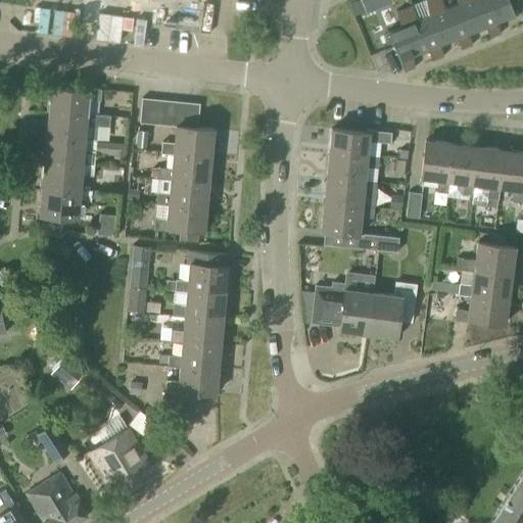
[(375,0),(360,0),(366,13),(379,8),(375,0)]
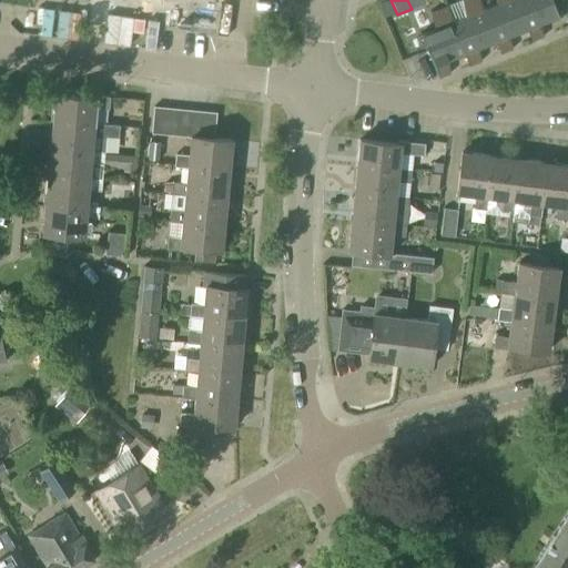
[(496,43),(484,11),(484,10),(479,0),(462,0),(466,17),(453,22),(453,23),(466,57),(469,67),(482,62),(479,51),(496,44),(496,43)]
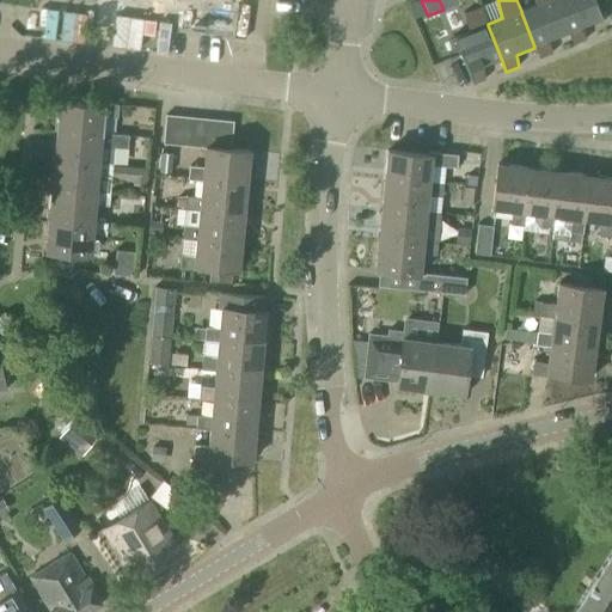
[(552,54),(550,42),(568,35),(568,34),(555,0),(533,0),(536,6),(521,11),(521,12),(534,47),(534,48),(539,59),(552,54)]
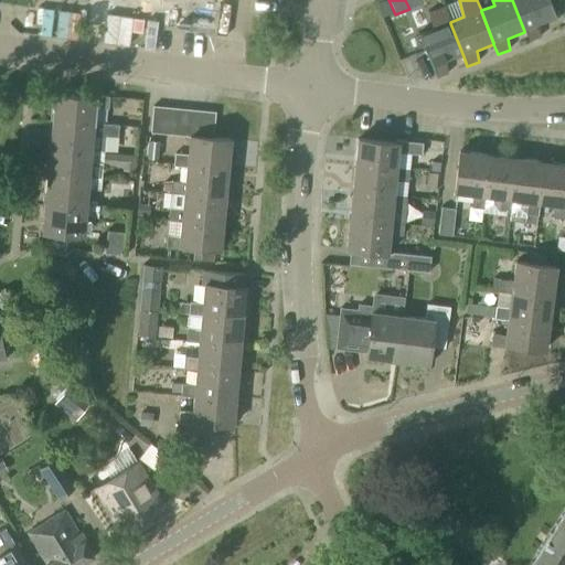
[(512,0),(524,31),(524,32),(525,31),(530,42),(541,38),(539,27),(556,19),(548,0),(512,0)]
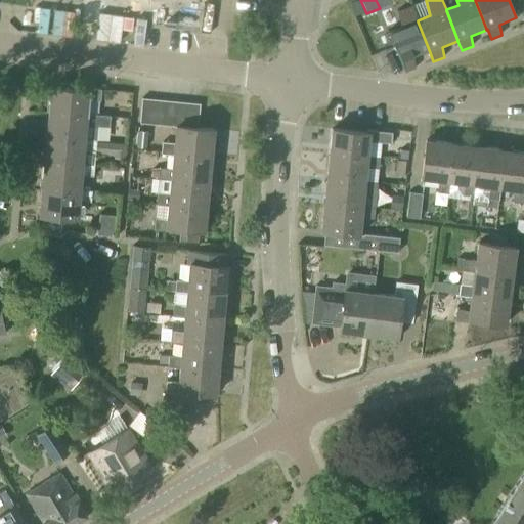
[(418,20),(411,5),(397,11),(401,27),(388,32),(404,73),(416,68),(413,58),(430,52),(418,22),(418,20)]
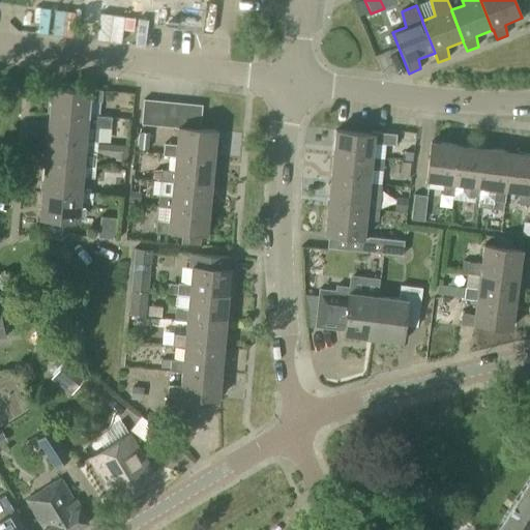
[(87,119),(87,116),(88,101),(101,102),(102,91),(89,90),(89,92),(52,89),(49,116),(87,119)]
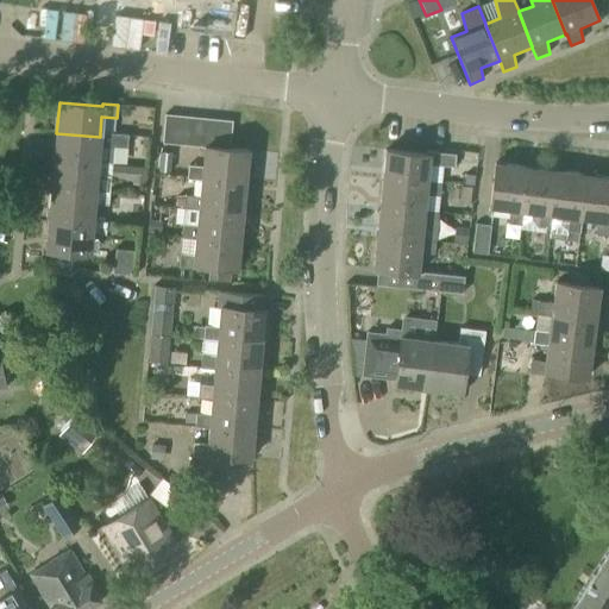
[(176,144),(179,115),(165,114),(162,143),(176,144)]
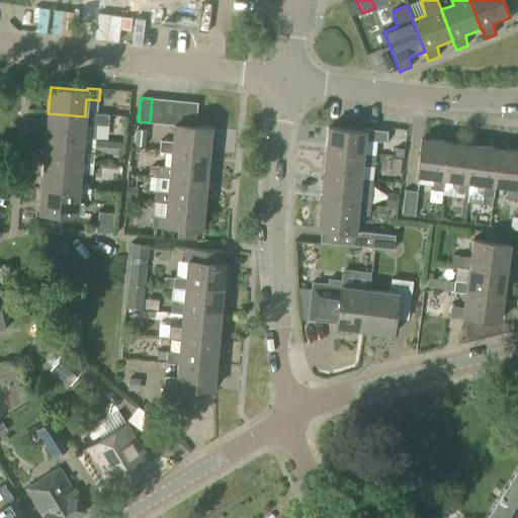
[(161,123),(163,100),(152,98),(150,122),(161,123)]
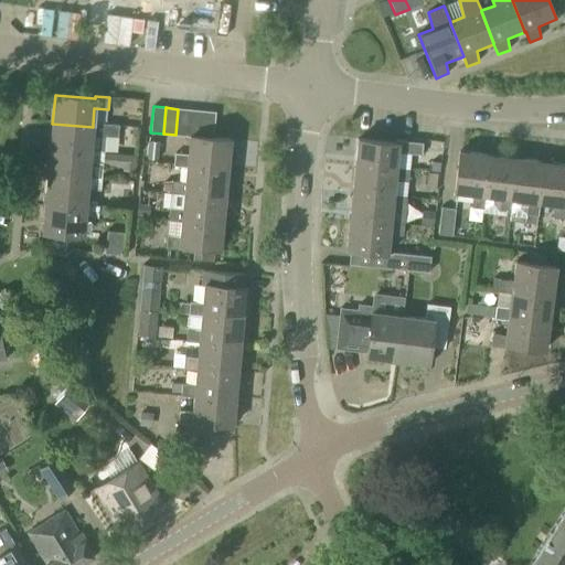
[(188,136),(190,110),(178,109),(176,135),(188,136)]
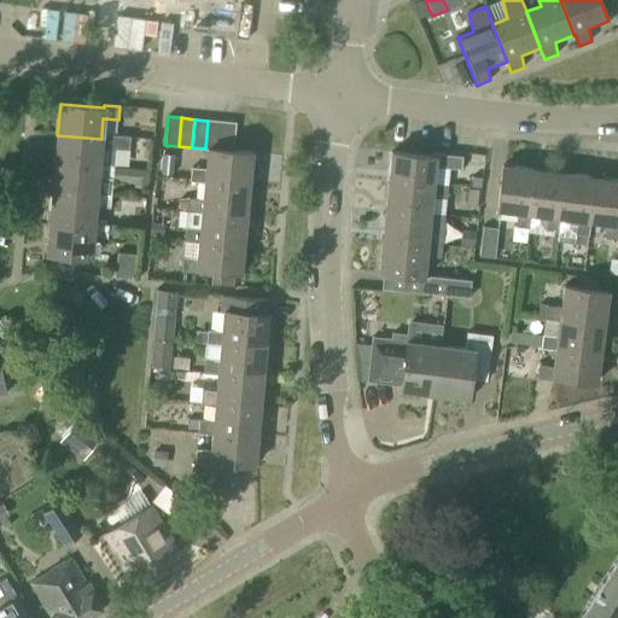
[(219,150),(221,122),(208,121),(205,149),(208,149),(219,150)]
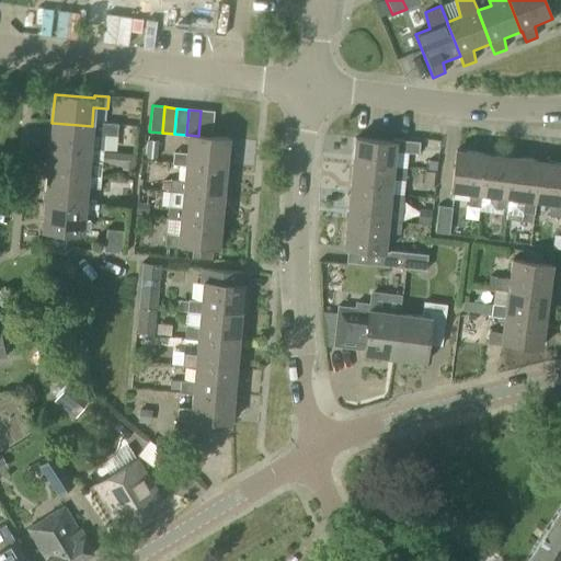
[(198,136),(212,137),(214,112),(201,111),(198,136)]
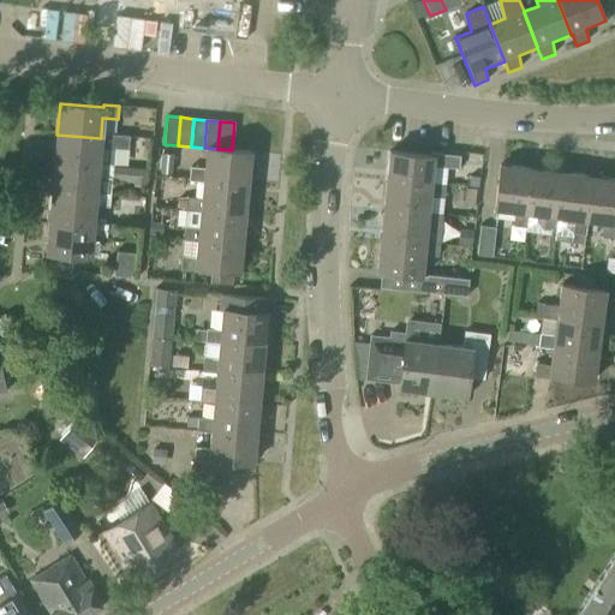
[(99,167),(99,163),(100,148),(115,149),(115,148),(126,149),(127,136),(101,135),(101,138),(57,135),(54,163),(99,167)]
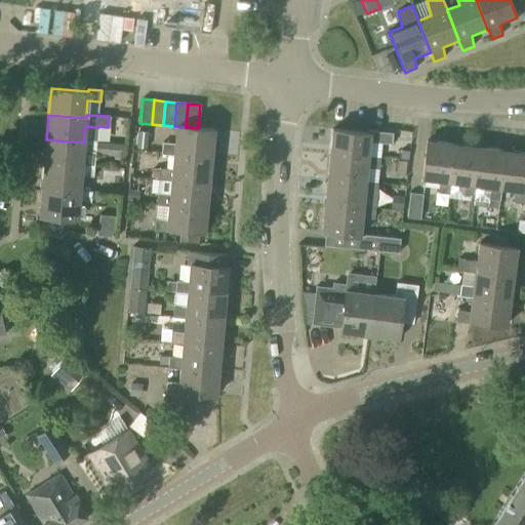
[(198,128),(186,127),(176,126),(174,144),(162,143),(161,155),(173,156),(173,152),(211,155),(214,129),(198,128)]
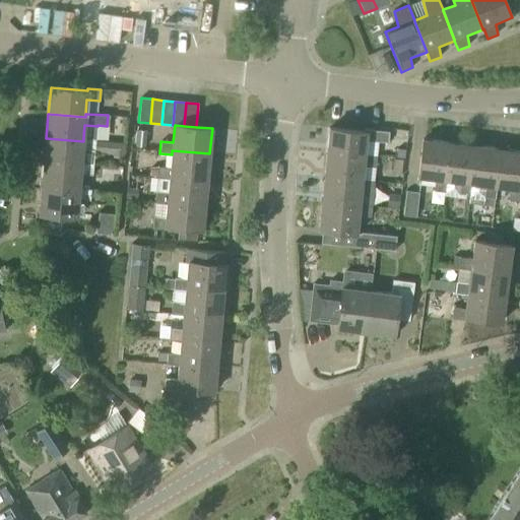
[(364,157),(365,154),(366,141),(378,142),(388,143),(389,132),(379,131),(365,130),(364,132),(329,128),(327,153),(364,157)]
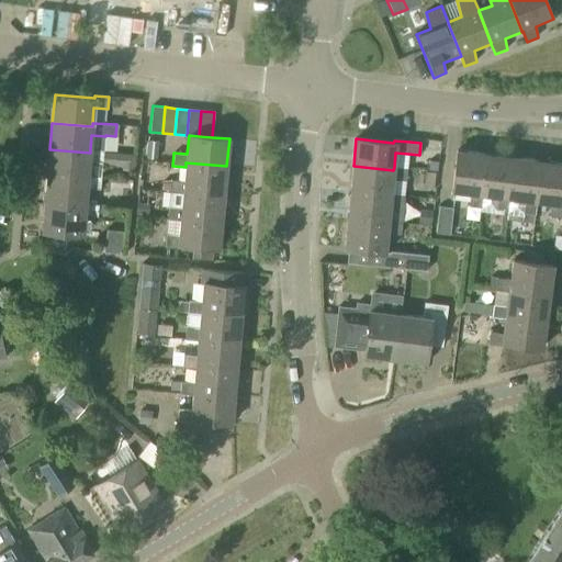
[(157,159),(158,142),(147,141),(146,159),(157,159)]
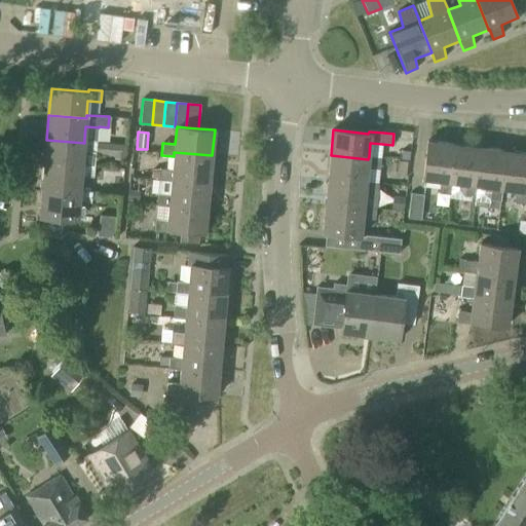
[(82,168),(82,165),(83,151),(96,152),(97,141),(84,140),(84,143),(46,140),(44,165),(82,168)]
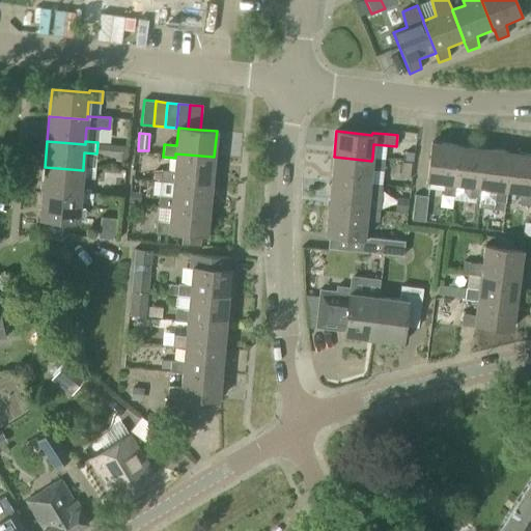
[(453,184),(457,146),(431,142),(426,180),(444,183),(443,195),(454,197),(456,184),(453,184)]
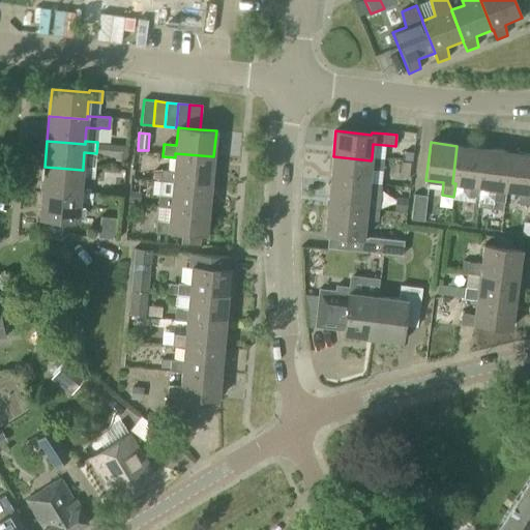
[(478,186),(482,149),(457,146),(452,183),(455,183),(469,185),(468,198),(479,199),(480,186),(478,186)]
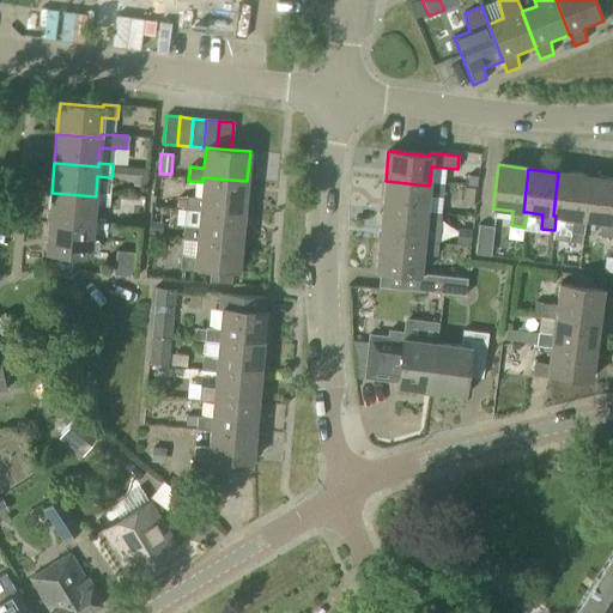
[(582,219),(588,176),(558,173),(553,216),(556,216),(571,218),(570,234),(584,235),(586,219),(582,219)]
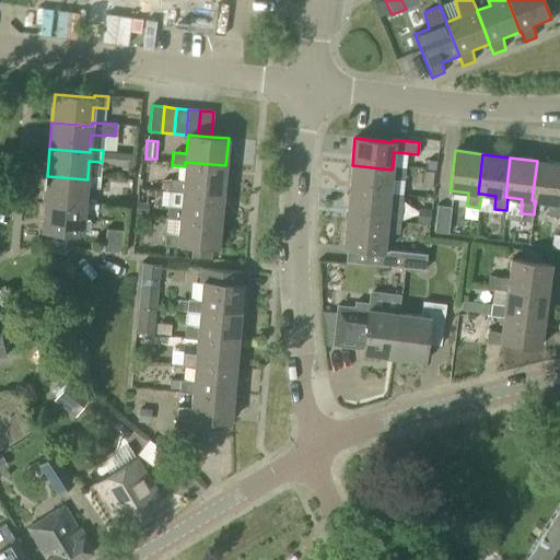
[(559,163),(537,161),(532,200),(535,200),(549,202),(547,216),(559,217),(559,163)]
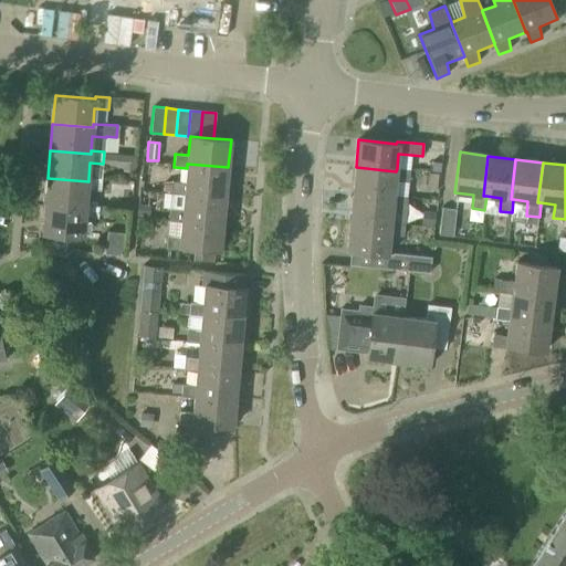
[(226,195),(228,167),(187,164),(187,168),(186,182),(173,181),(171,195),(185,196),(185,191),(226,195)]
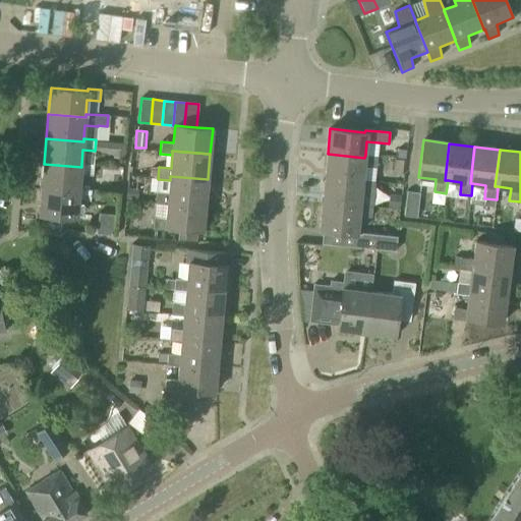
[(378,156),(365,155),(364,158),(328,154),(325,179),(362,183),(362,180),(363,167),(377,168),(378,156)]
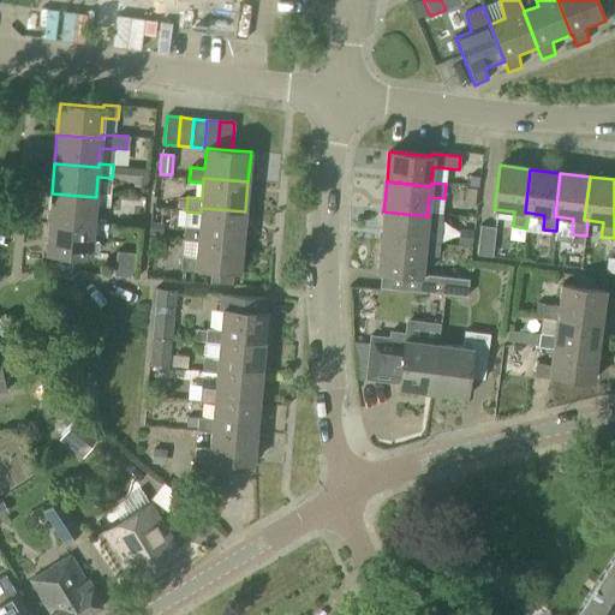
[(475,209),(476,190),(465,189),(464,208),(475,209)]
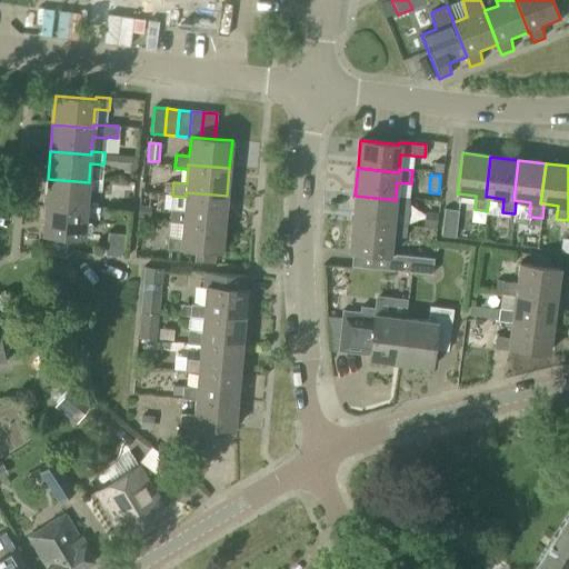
[(102,180),(89,179),(89,182),(48,179),(46,207),(87,210),(87,207),(88,191),(101,192),(102,180)]
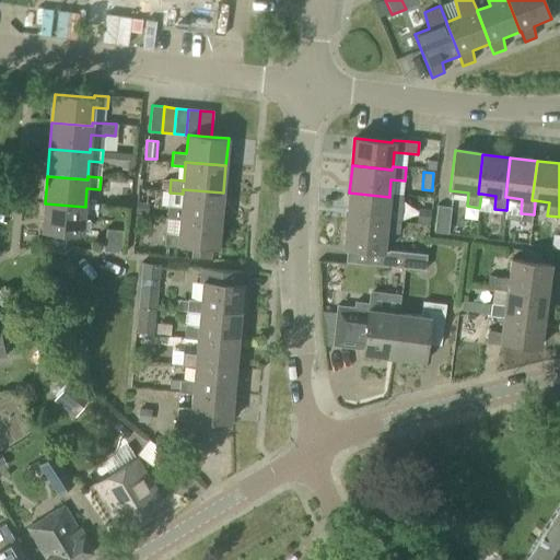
[(221,220),(223,193),(183,189),(183,194),(181,208),(167,207),(166,219),(179,220),(181,216),(221,220)]
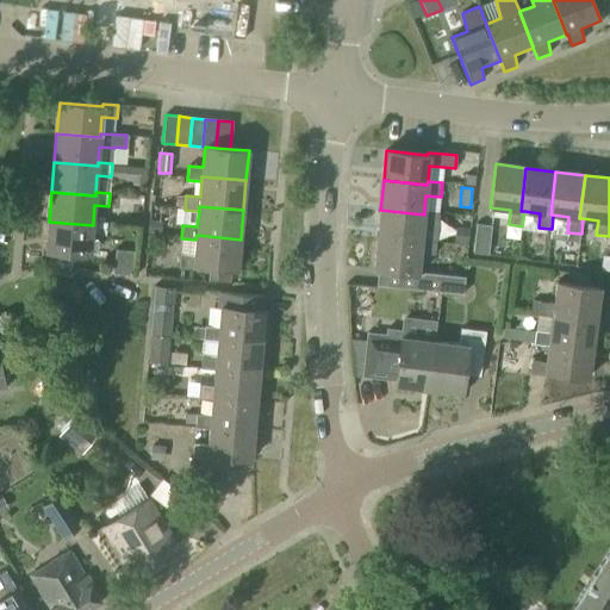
[(439,212),(424,211),(424,215),(380,210),(378,240),(421,244),(422,241),(423,225),(437,226),(439,212)]
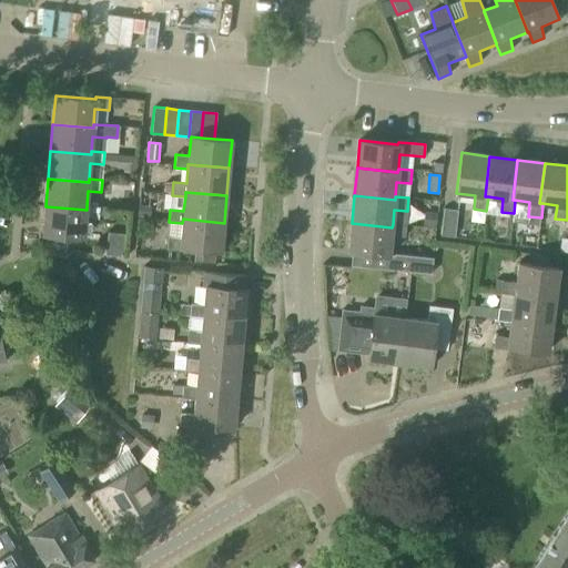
[(87,210),(46,206),(43,234),(47,234),(67,236),(83,237),(85,219),(98,220),(99,208),(87,206),(87,210)]
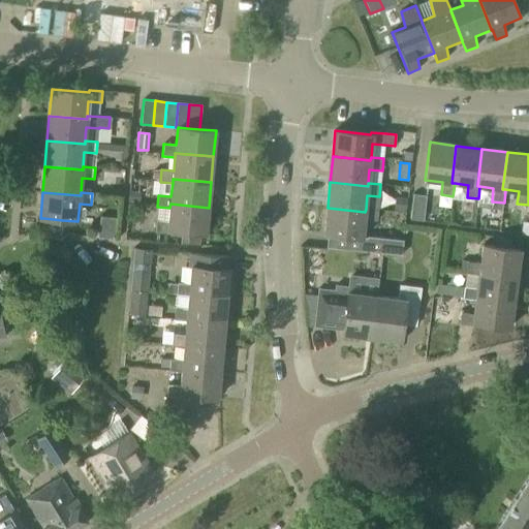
[(413,194),(410,219),(423,221),(426,196),(413,194)]
